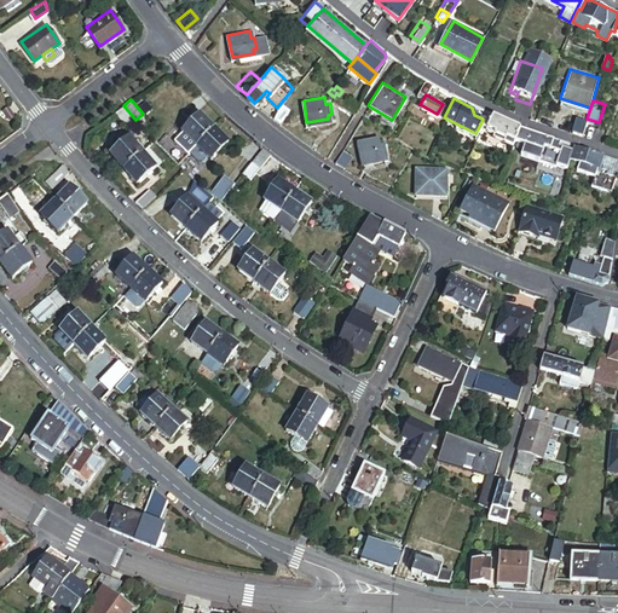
[(271,115),(279,122),(290,109),(282,102),(277,108),(271,115)]
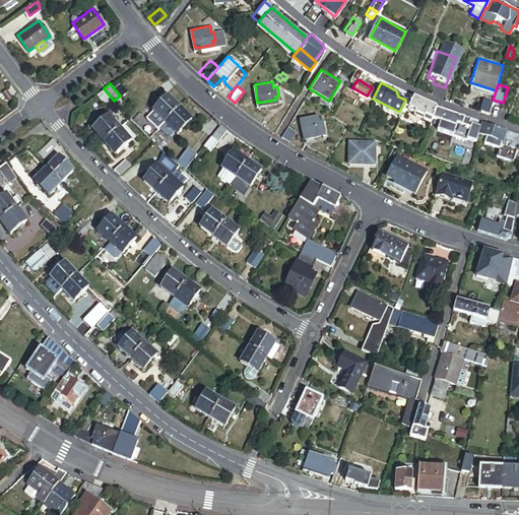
[(107,107),(114,101),(104,88),(95,93),(107,107)]
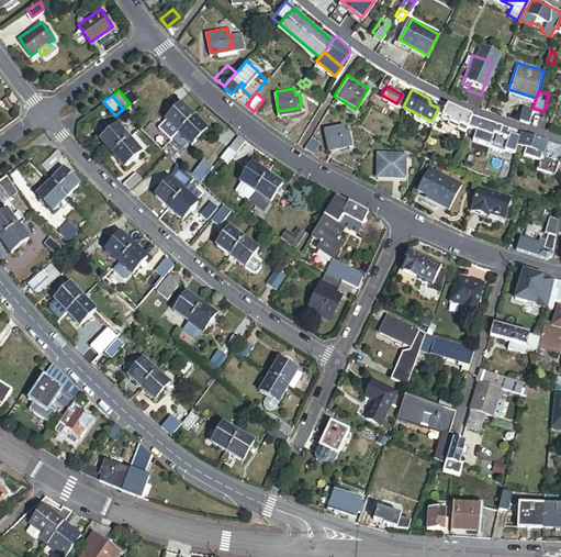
[(467,125),(470,113),(442,101),(438,108),(437,111),(449,117),(448,119),(457,123),(458,121),(467,125)]
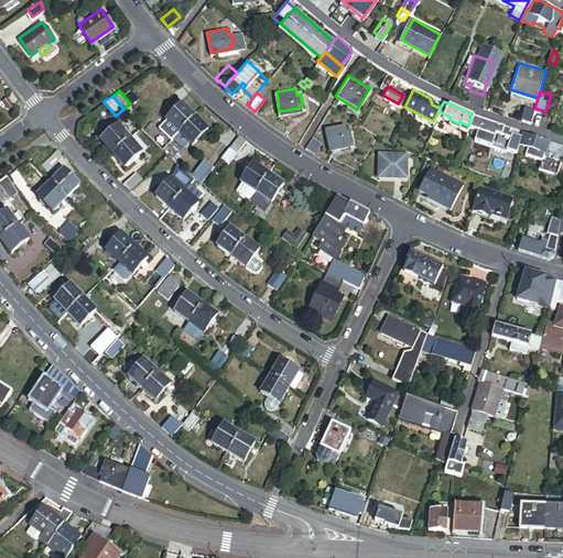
[(166,118),(180,131),(195,115),(182,102),(166,118)]
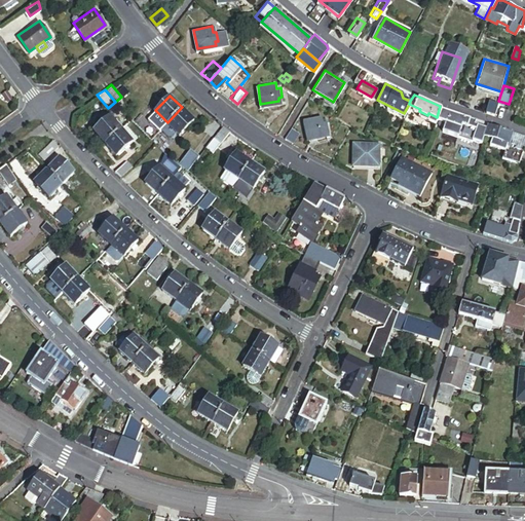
[(485,111),(494,113),(498,102),(489,99),(485,111)]
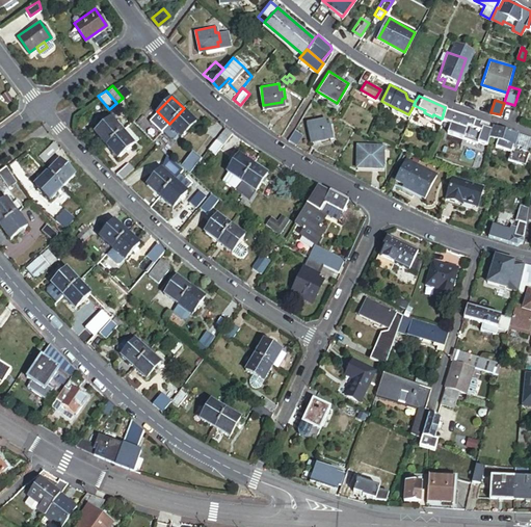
[(479,123),(480,120),(445,107),(442,119),(449,121),(446,129),(475,139),(475,137),(486,141),(488,134),(490,127),(479,123)]
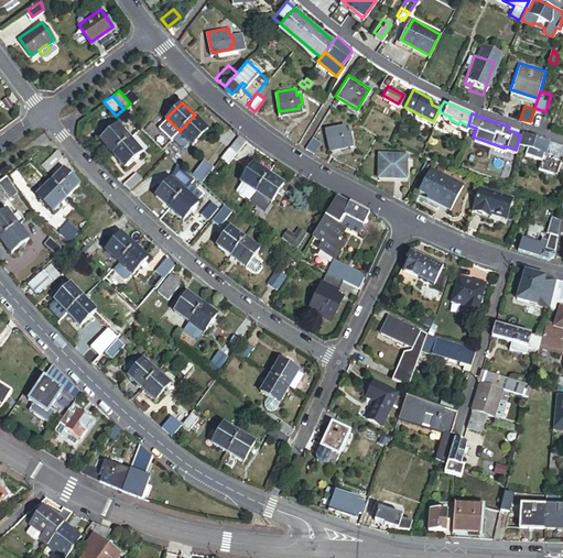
[(192,143),(207,127),(195,115),(180,131),(181,132),(176,135),(175,140),(176,143),(180,145),(184,143),(188,139),(192,143)]
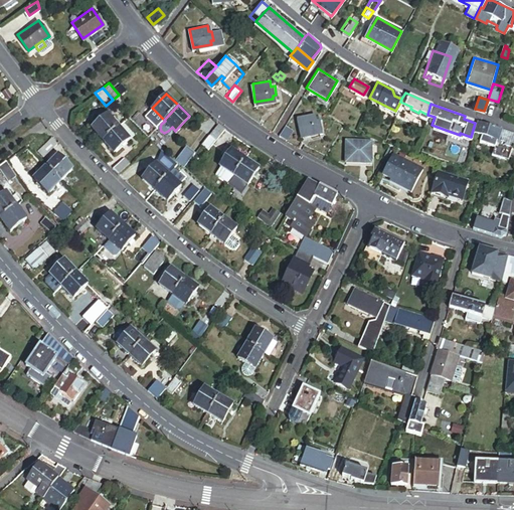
[(103,137),(121,121),(115,115),(112,118),(106,112),(92,125),(103,137)]
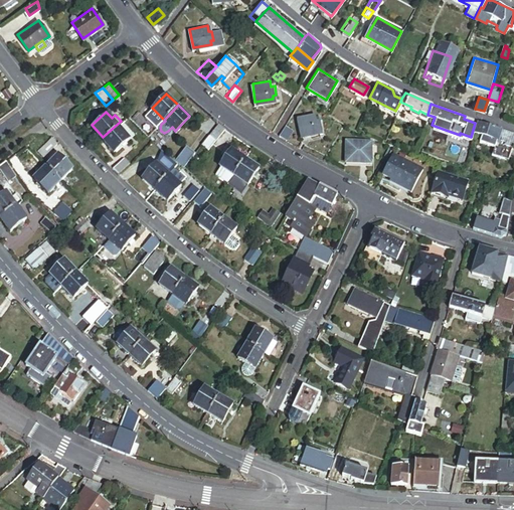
[(320,119),(316,120),(315,114),(297,118),(300,135),(319,132),(322,131),(320,119)]
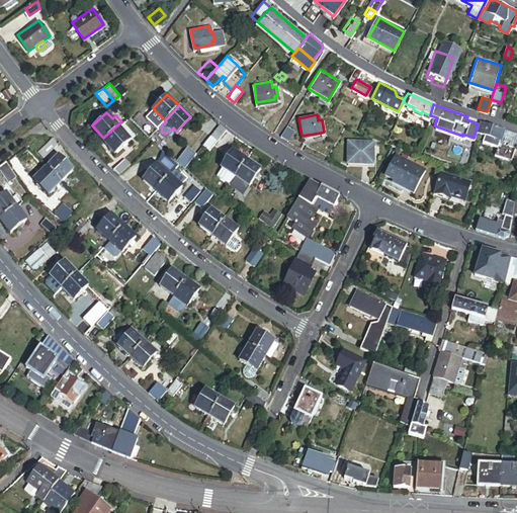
[(513,147),(516,135),(516,133),(479,119),(478,123),(476,131),(483,134),(481,139),(490,142),(496,144),(493,152),(509,158),(513,147)]
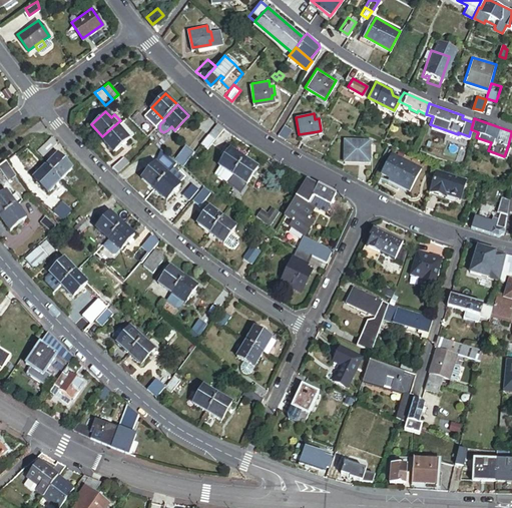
[(120,120),(102,136),(114,149),(128,136),(127,135),(132,131),(121,119),(120,120)]
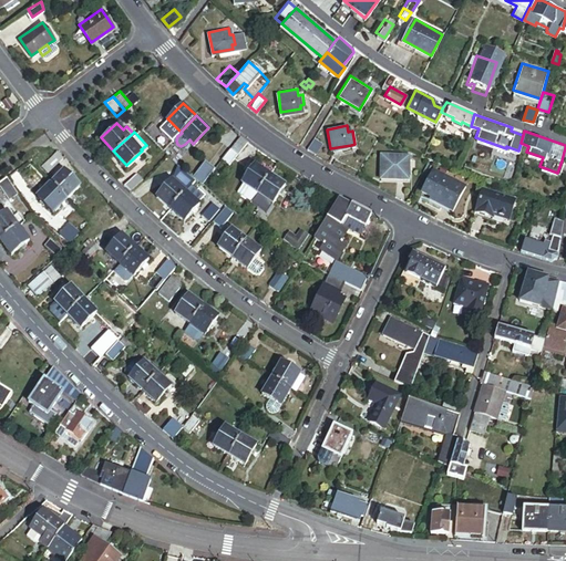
[(222,155),(228,160),(245,138),(239,133),(222,155)]
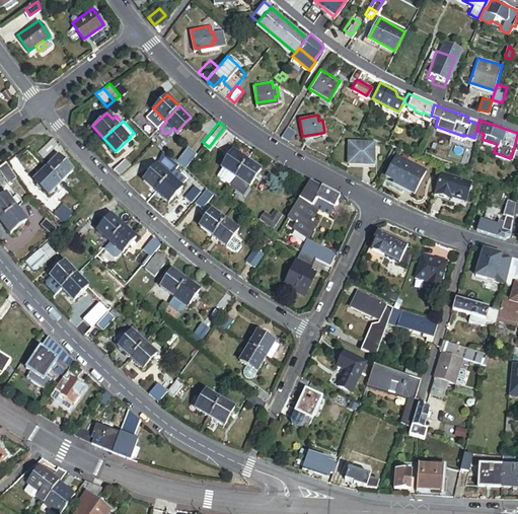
[(280,133),(287,137),(293,127),(287,123),(280,133)]
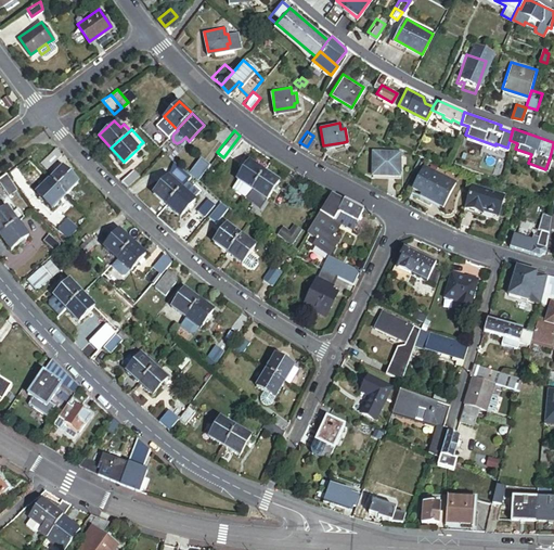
[(371,171),(397,174),(398,150),(372,149),(371,171)]
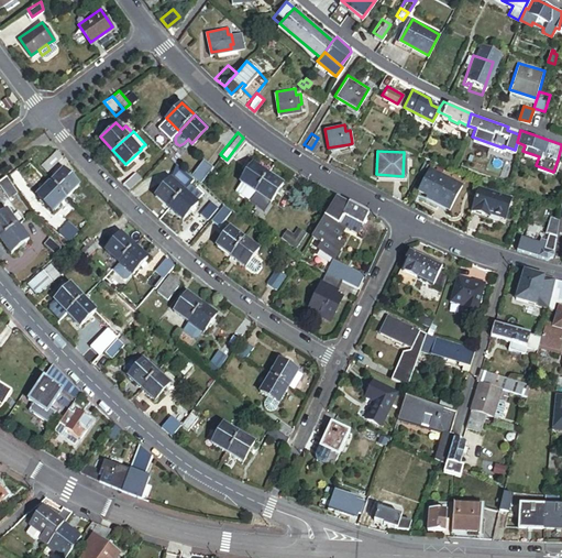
[(41,163),(46,168),(58,159),(53,152),(41,163)]
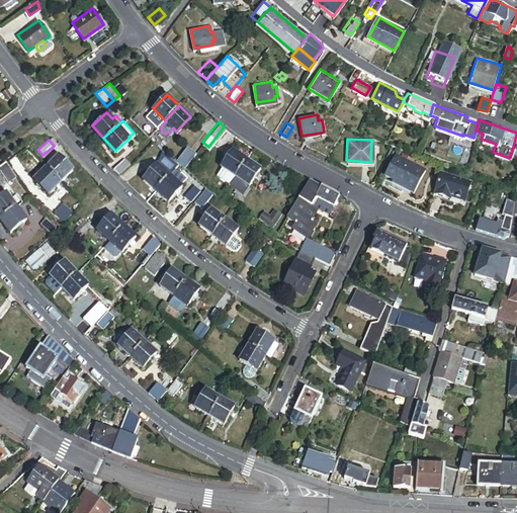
[(183,165),(193,152),(185,146),(175,158),(178,160),(183,165)]
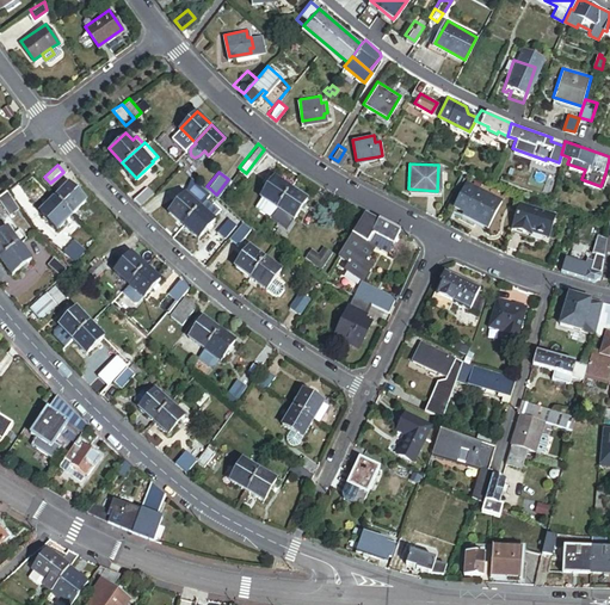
[(271,213),(276,204),(290,184),(275,173),(260,193),(263,193),(257,202),(271,213)]
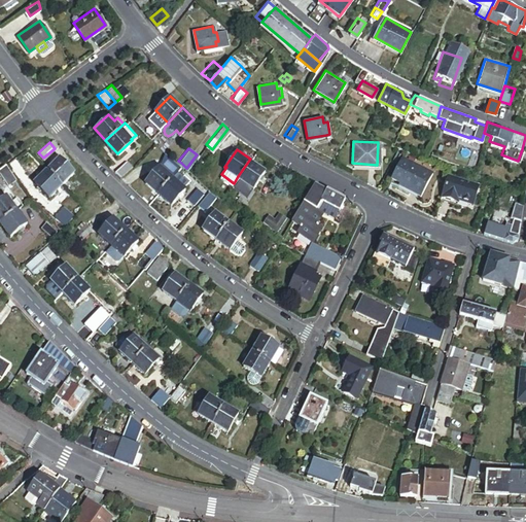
[(175,171),(181,163),(178,161),(168,152),(166,151),(160,166),(171,176),(175,171)]
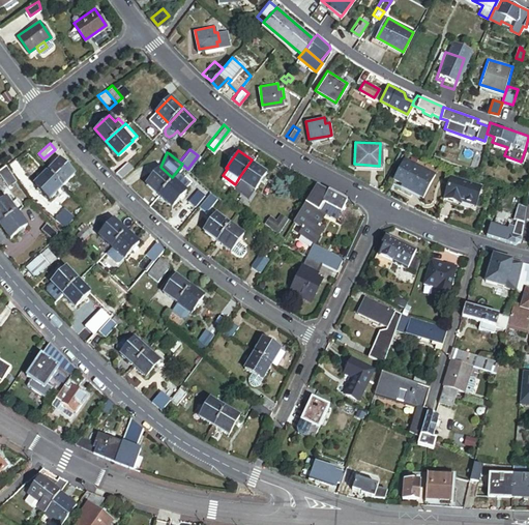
[(48,168),(62,183),(74,171),(59,156),(48,168)]
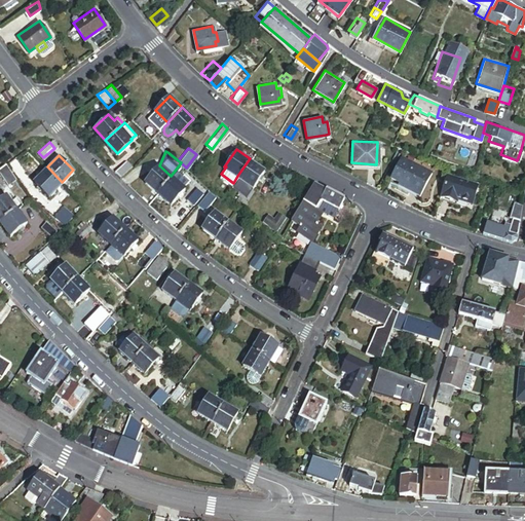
[(116,169),(122,176),(135,164),(127,157),(116,169)]
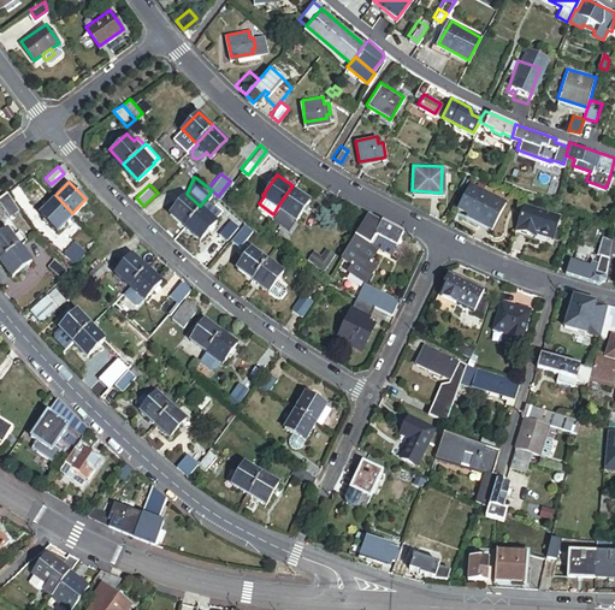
[(278,206),(295,218),(309,197),(293,185),(278,206)]
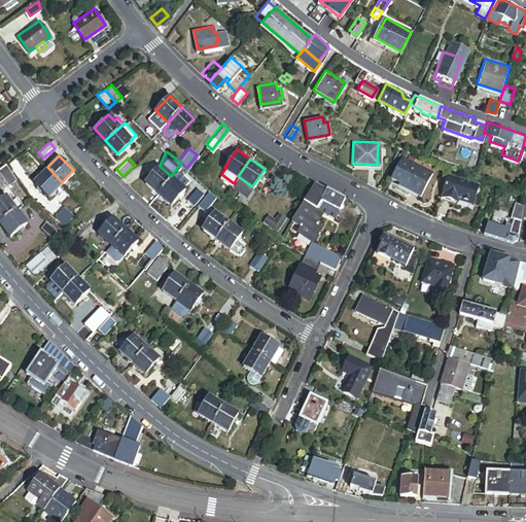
[(419,194),(428,176),(398,161),(390,176),(399,180),(404,182),(402,184),(419,194)]
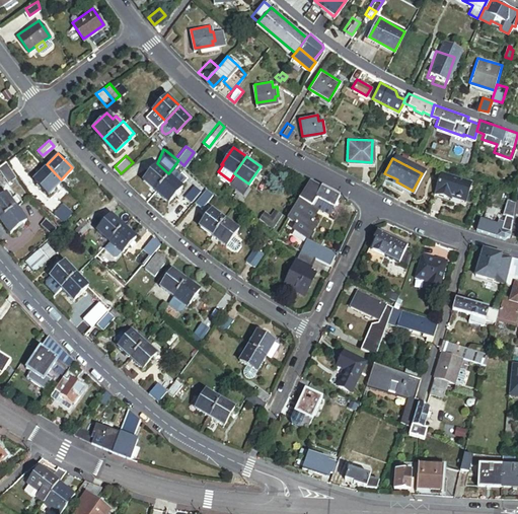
[(0,166),(7,177),(14,172),(5,160),(0,163),(0,166)]
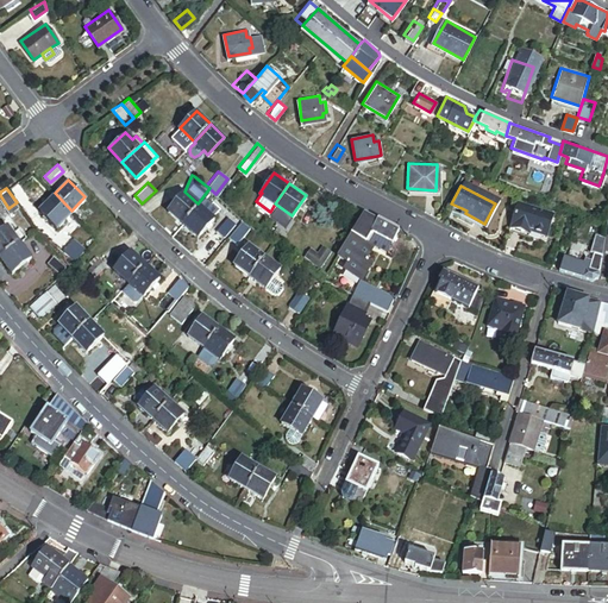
[(169,208),(183,220),(198,203),(185,192),(169,208)]
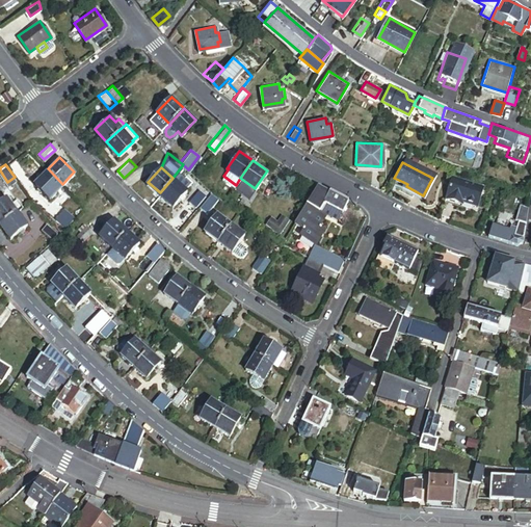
[(50,196),(62,184),(48,168),(35,182),(50,196)]
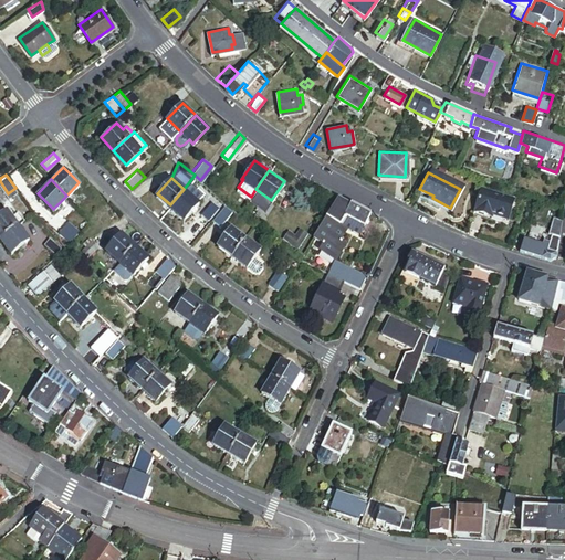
[(170,204),(185,217),(198,201),(196,199),(200,193),(188,183),(184,189),(170,204)]
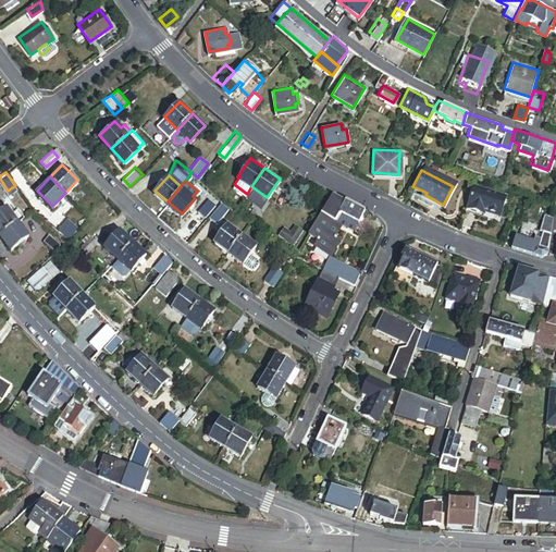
[(497,213),(503,195),(471,185),(465,207),(478,210),(478,208),(483,209),(497,213)]
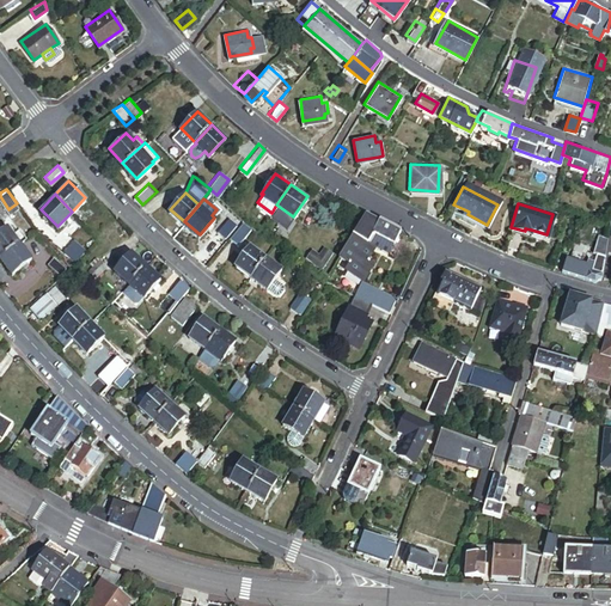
[(374,258),(366,253),(371,244),(367,242),(368,239),(374,228),(389,237),(392,239),(398,230),(365,210),(340,253),(350,259),(347,265),(364,276),(374,258)]
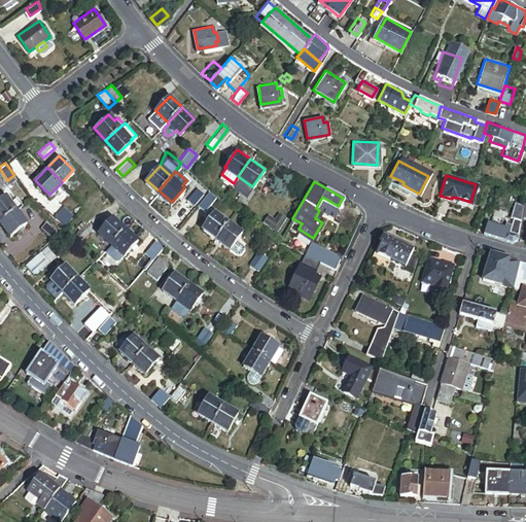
[(188,197),(194,201),(205,188),(199,183),(188,197)]
